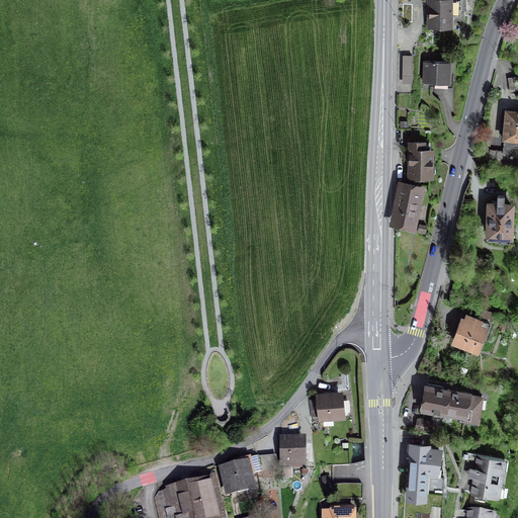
[(430,9),(430,26),(441,26),(441,24),(450,24),(450,19),(463,19),(463,9),(465,9),(464,0),(449,0),(449,1),(434,1),(432,1),(432,9),(430,9)]
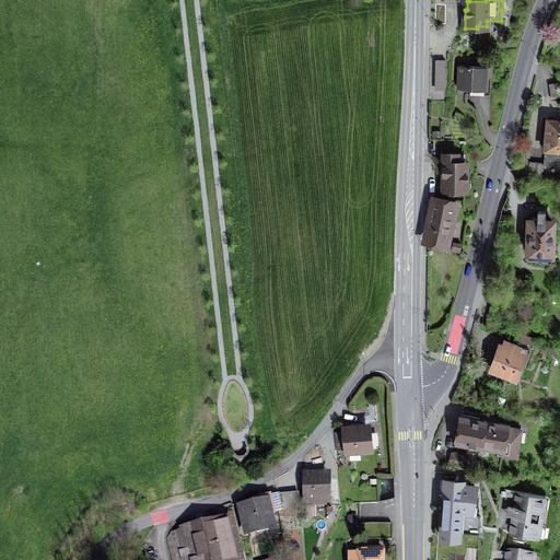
[(438,4),(435,4),(435,23),(445,23),(446,4),(438,4)]
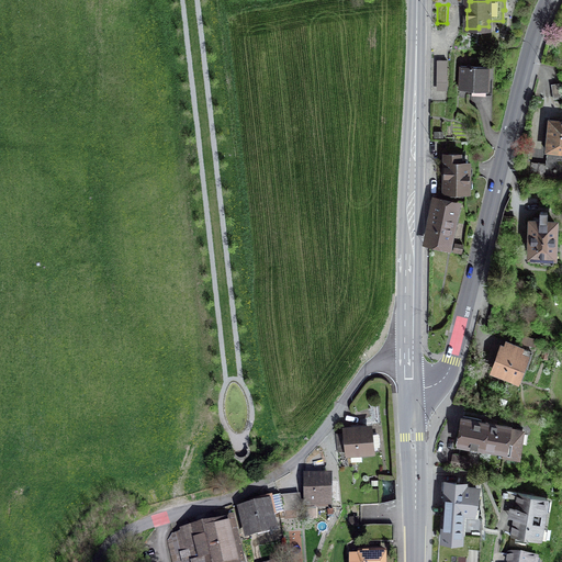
[(489,68),(461,67),(460,89),(487,90),(489,68)]
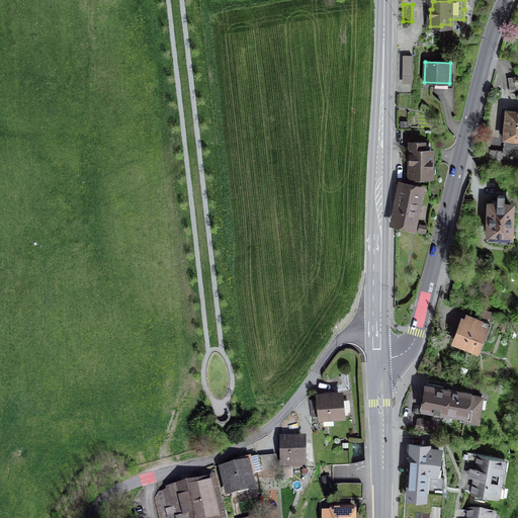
[(515,76),(508,78),(510,91),(517,90),(515,76)]
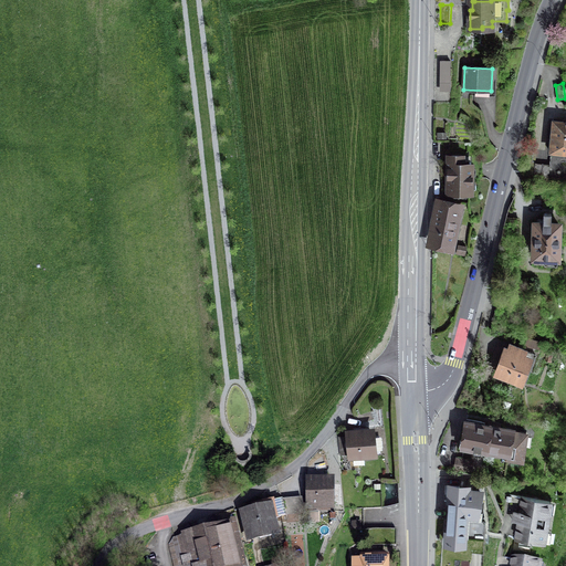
[(565,123),(555,122),(553,142),(549,142),(548,150),(565,153),(565,123)]
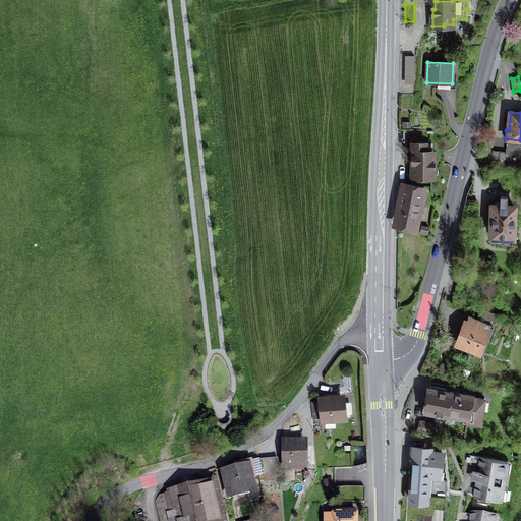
[(433,143),(412,143),(412,177),(433,181),(433,143)]
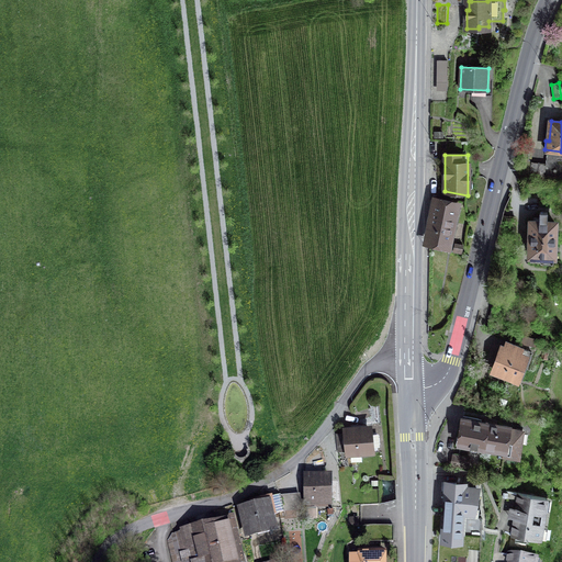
[(546,164),(531,161),(529,176),(544,178),(546,164)]
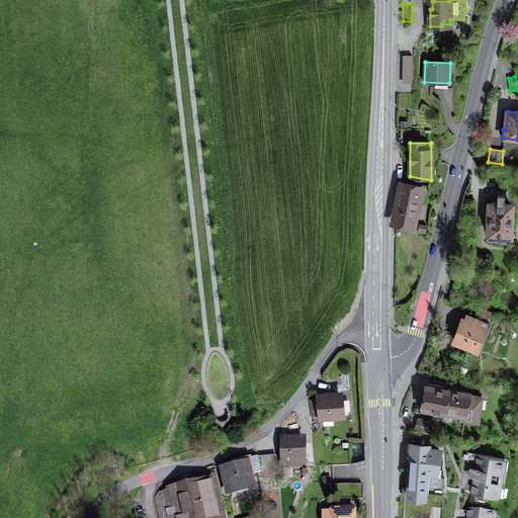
[(419,188),(399,184),(394,211),(398,211),(396,223),(412,226),(419,188)]
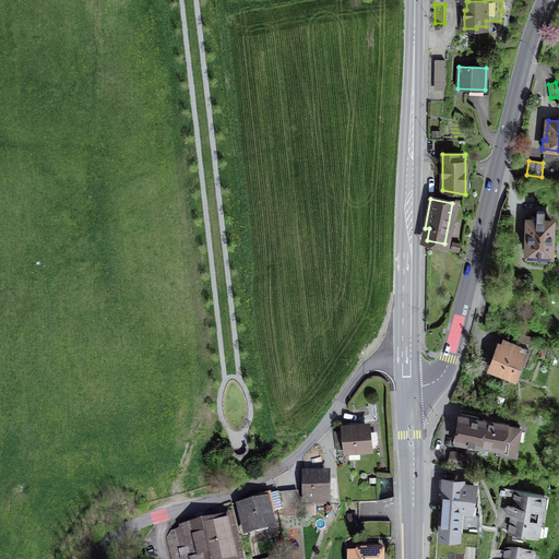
[(536,221),(528,221),(527,254),(537,254),(537,262),(550,262),(551,242),(552,242),(555,240),(555,237),(552,236),(551,236),(551,222),(544,222),(545,211),(537,211),(536,221)]
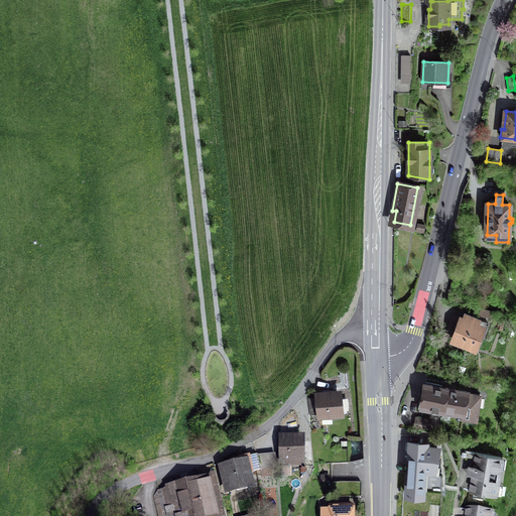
[(490,323),(467,314),(464,320),(462,320),(455,340),(474,347),(479,335),(485,338),(490,323)]
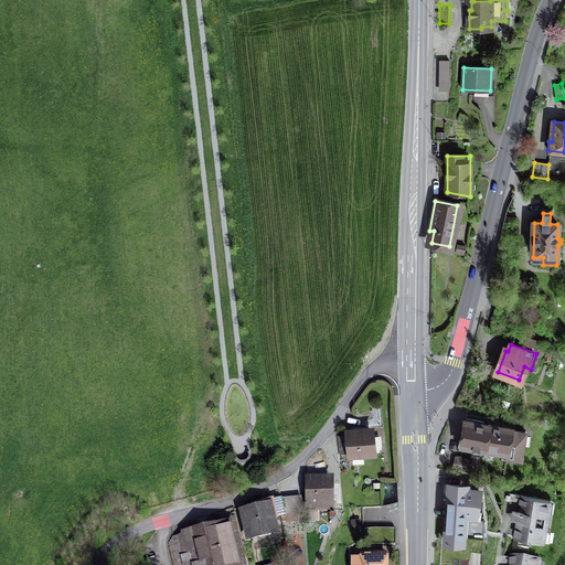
[(489,420),(488,425),(484,449),(507,452),(507,457),(521,459),(525,433),(511,430),(512,428),(498,426),(499,423),(489,420)]
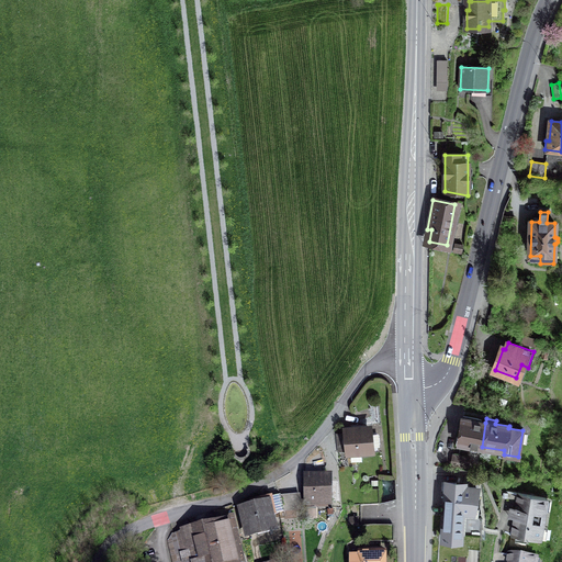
[(485,423),(463,419),(459,442),(482,447),(485,423)]
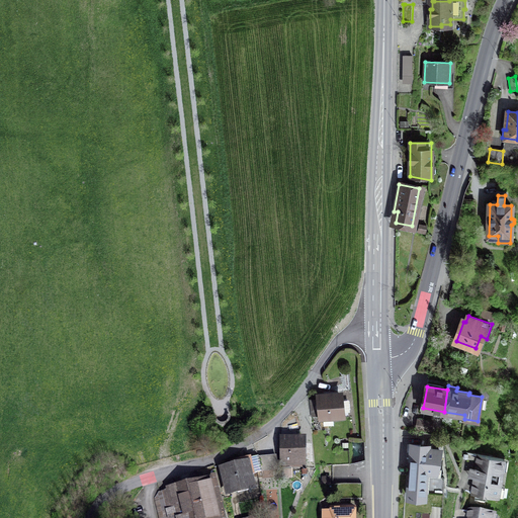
[(344,394),(315,397),(318,422),(347,418),(344,394)]
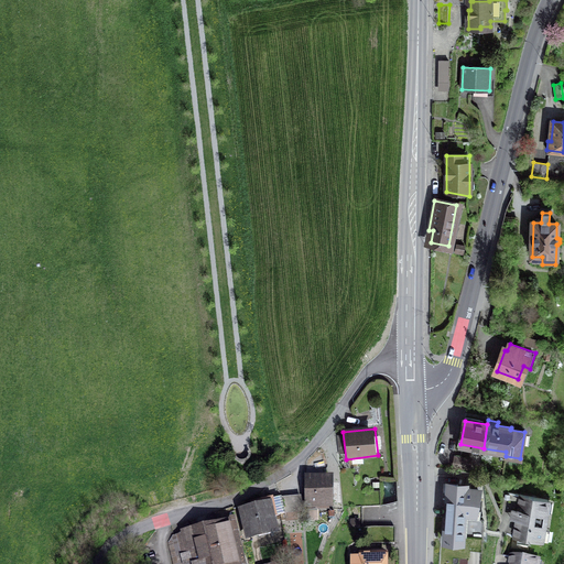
[(251,452),(248,452),(248,453),(248,454),(248,456),(247,457),(245,458),(243,458),(241,459),(240,458),(238,458),(237,457),(236,455),(236,454),(236,453),(234,453),(234,455),(235,456),(236,458),(237,461),(240,462),(243,462),(247,461),(249,458),(250,455),(251,452)]
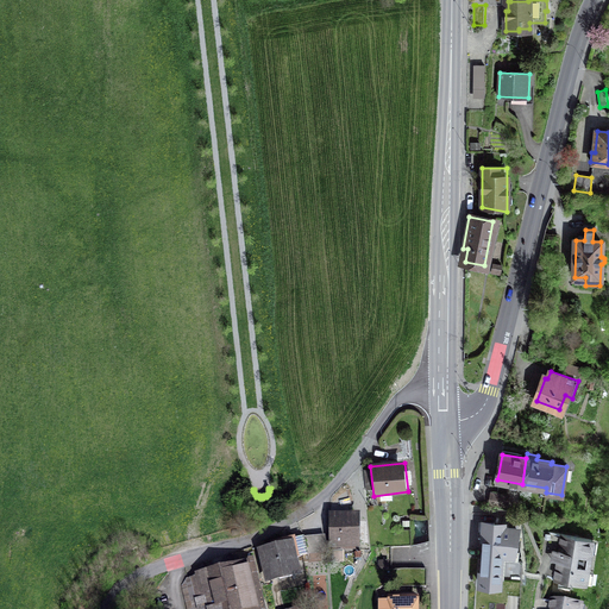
[(508,496),(491,494),(490,503),(507,507),(508,496)]
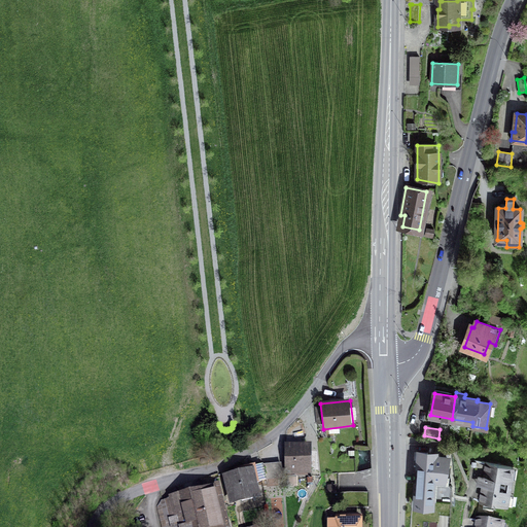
[(307,448),(289,448),(288,476),(307,476),(307,448)]
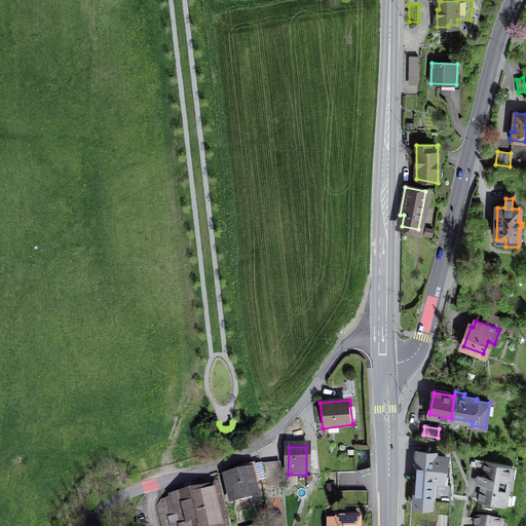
[(434,452),(418,451),(415,505),(430,506),(433,479),(444,480),(445,456),(434,456),(434,452)]
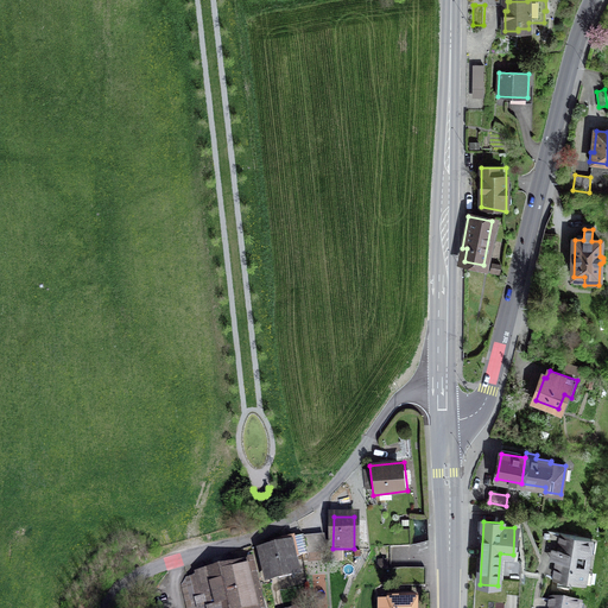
[(590,538),(561,533),(553,577),(583,582),(590,538)]
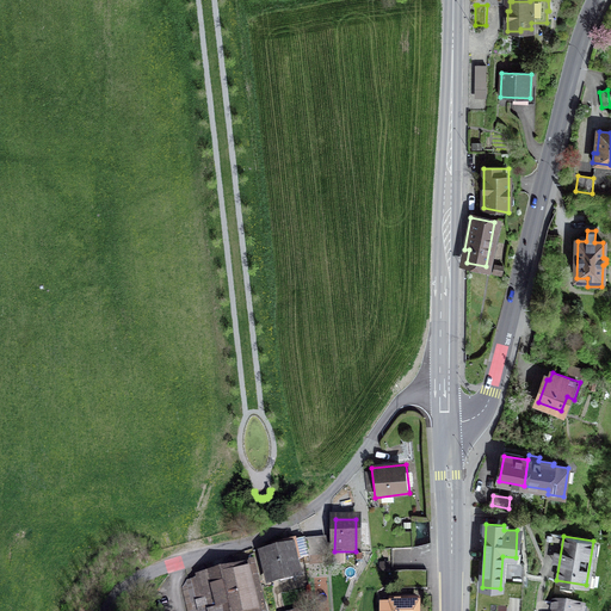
[(295,543),(260,553),(269,585),(303,576),(295,543)]
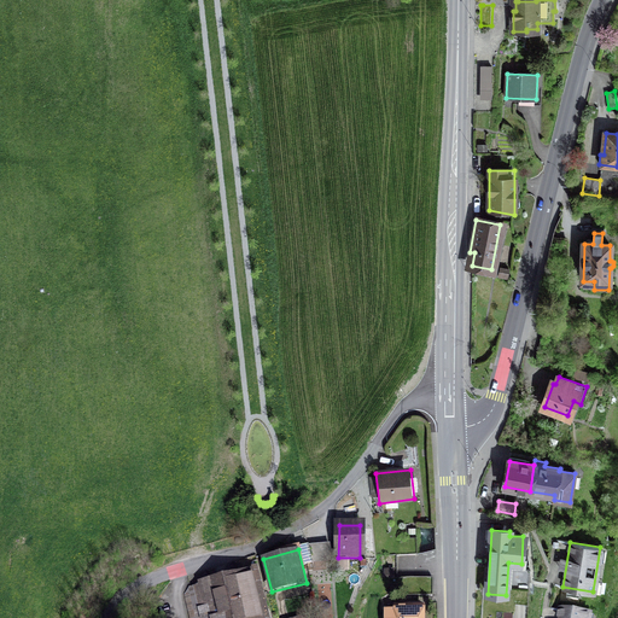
[(268,617),(256,566),(205,578),(207,583),(185,589),(191,617),(268,617)]
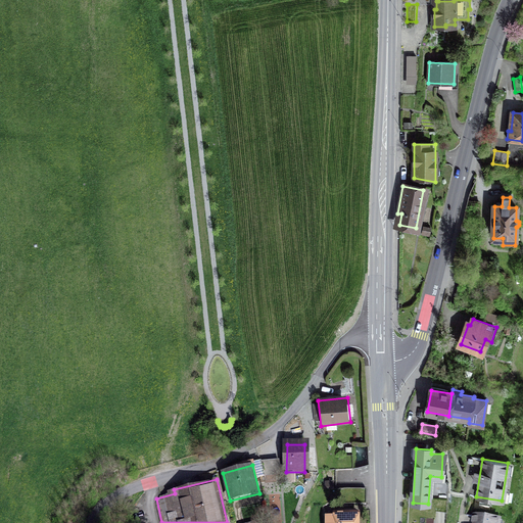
[(336,517),(327,517),(326,522),(355,522),(357,512),(336,512),(336,517)]
